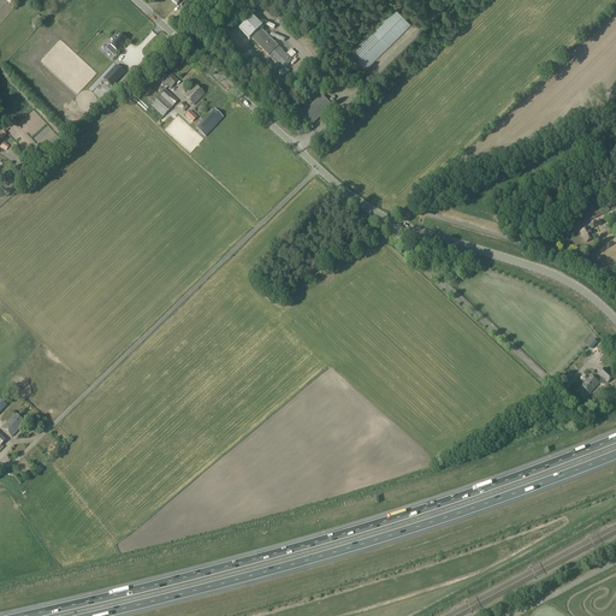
[(412,23),(395,6),(348,52),(365,69),(412,23)]
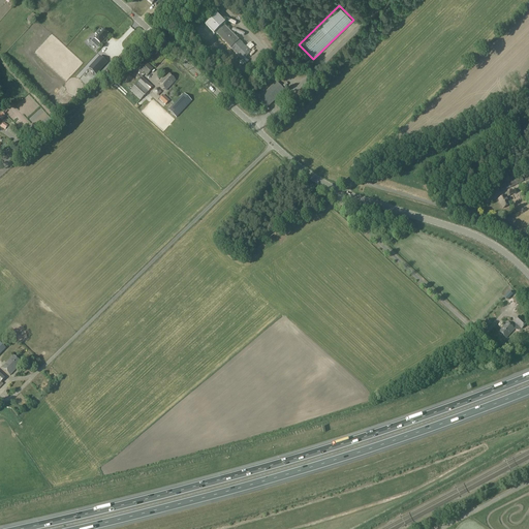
[(36,17),(32,13),(27,20),(31,23),(36,17)]
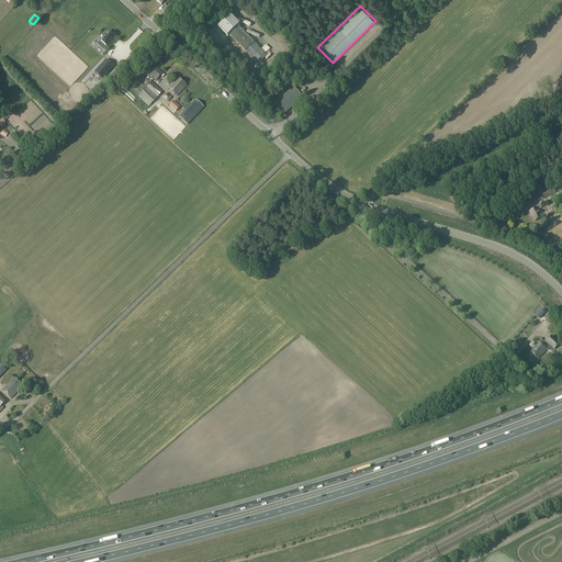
[(239,25),(231,15),(218,27),(227,37),(239,25)]
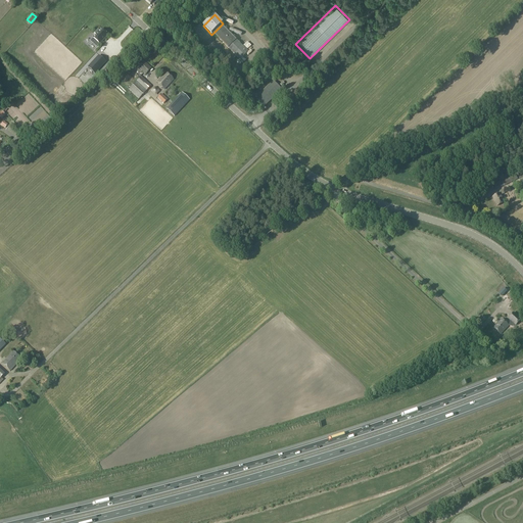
[(223,26),(217,32),(215,34),(228,48),(240,59),(247,52),(236,40),(223,26)]
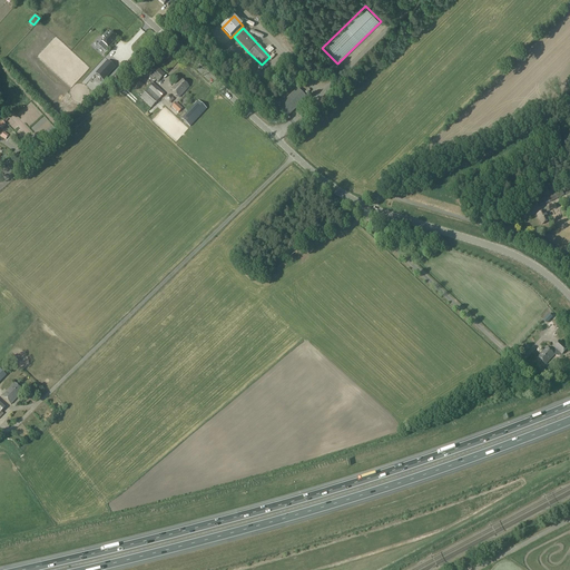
[(117,39),(110,32),(108,35),(106,32),(102,36),(105,38),(101,41),(108,48),(117,39)]
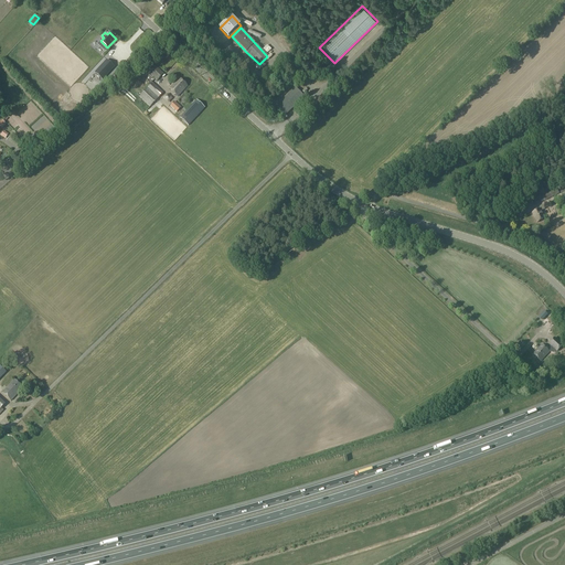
[(102,80),(114,67),(106,61),(95,73),(102,80)]
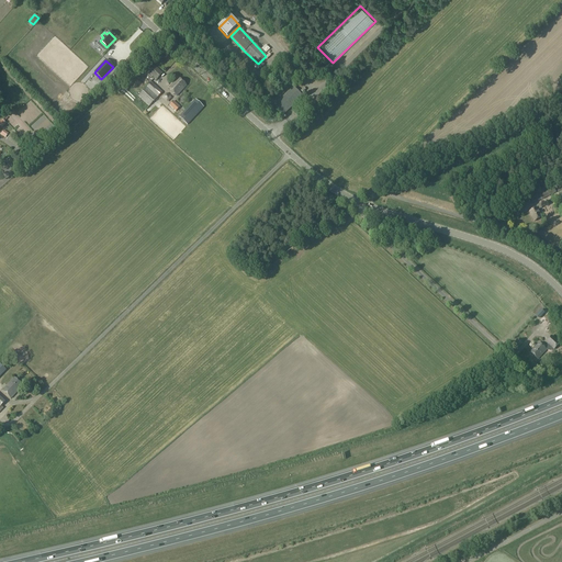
[(148,60),(143,68),(156,80),(163,74),(148,60)]
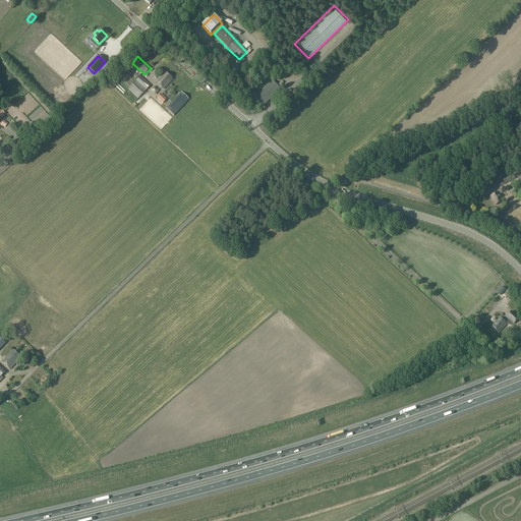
[(165,72),(156,82),(164,89),(172,79),(165,72)]
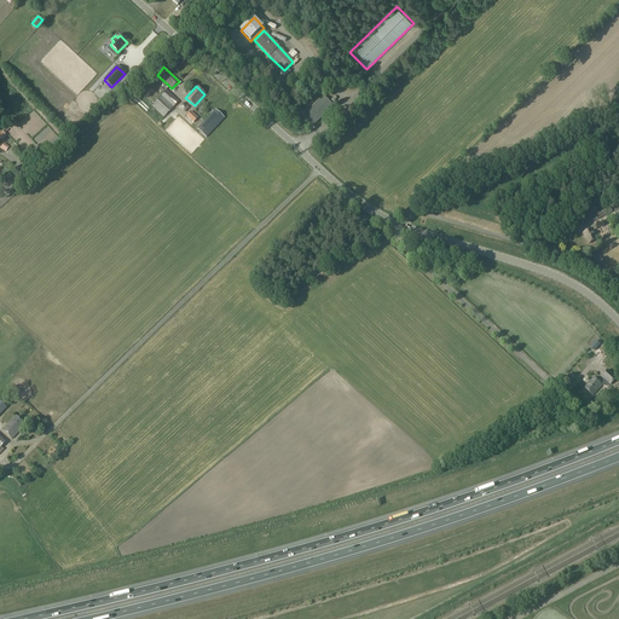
[(152,106),(165,117),(179,102),(166,91),(152,106)]
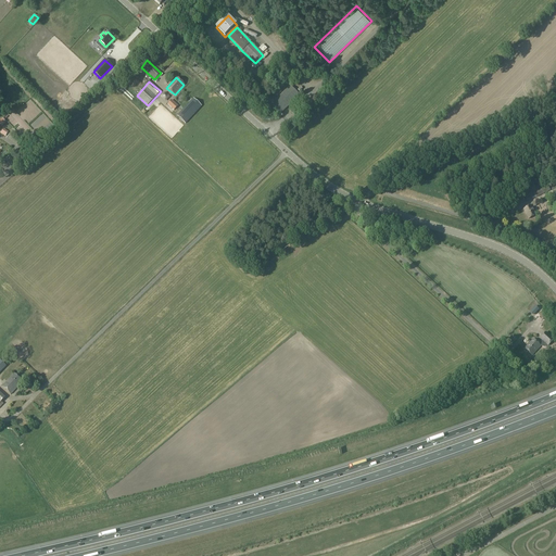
[(280,113),(299,96),(290,86),(272,104),(280,113)]
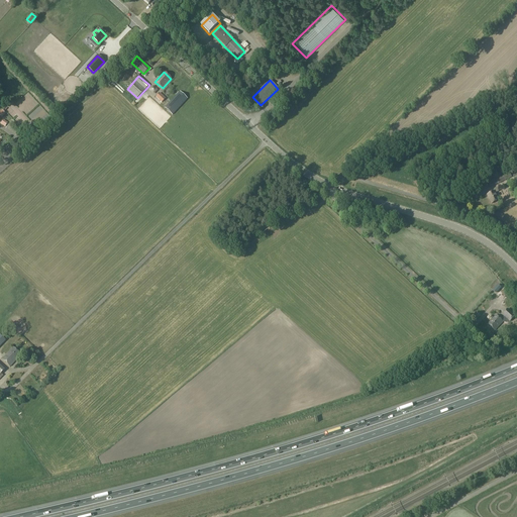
[(165,107),(173,115),(188,99),(179,92),(165,107)]
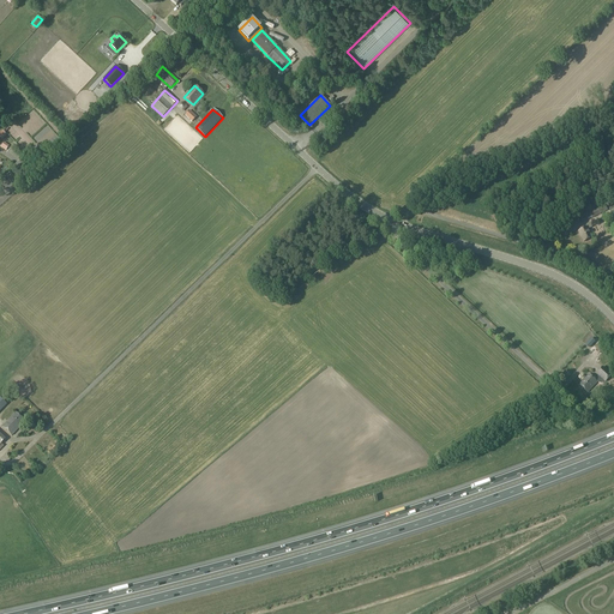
[(182,118),(190,125),(197,118),(190,110),(182,118)]
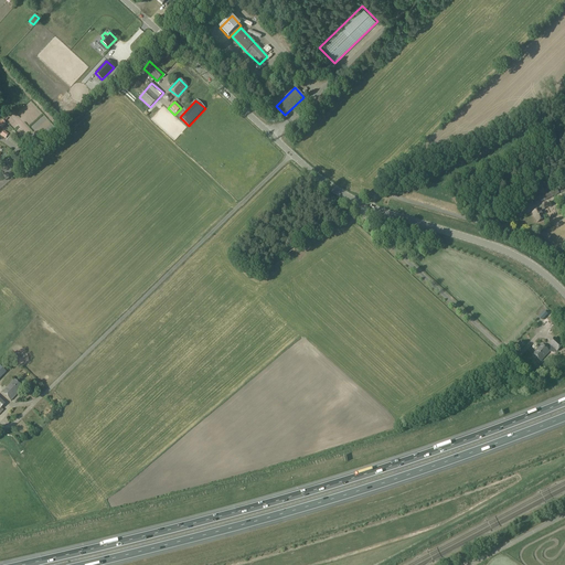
[(84,120),(75,127),(78,131),(87,125),(84,120)]
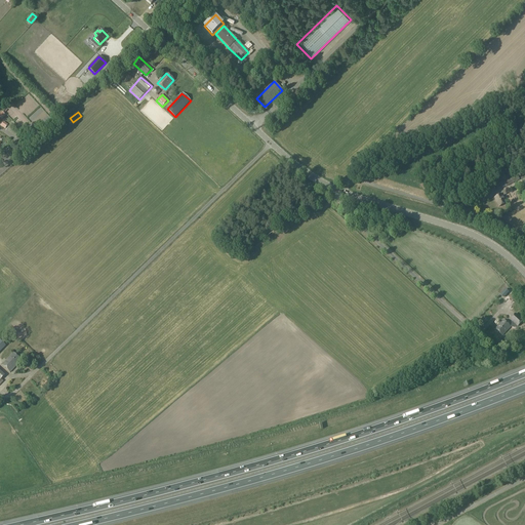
[(524,167),(519,170),(521,172),(517,174),(502,182),(495,186),(497,191),(506,187),(520,180),(524,177),(524,176),(523,172),(524,171),(524,167)]
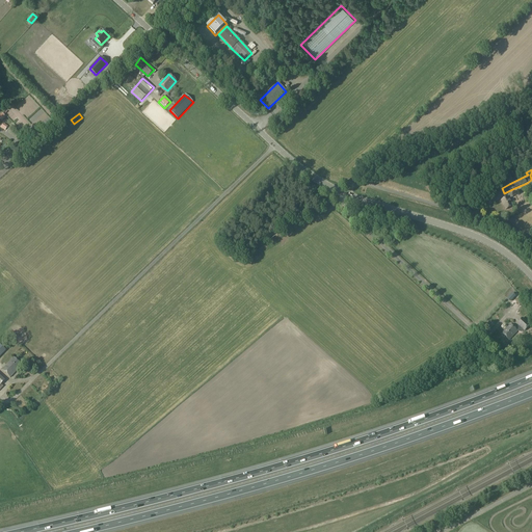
[(511,193),(508,195),(508,197),(501,201),(506,210),(513,206),(509,200),(513,197),(511,193)]
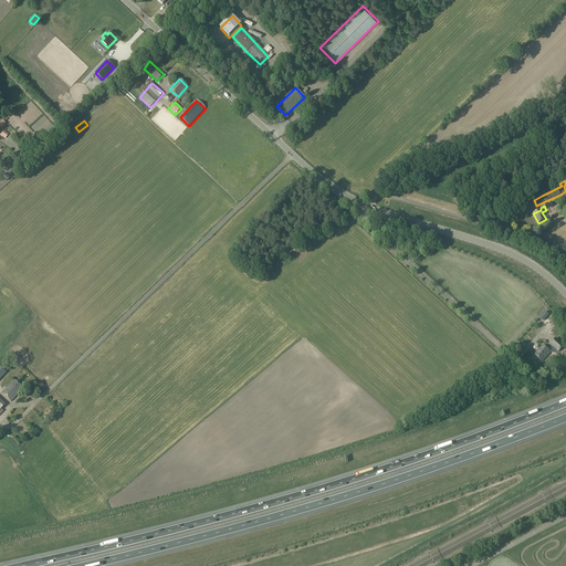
[(250,248),(244,253),(257,265),(262,260),(250,248)]
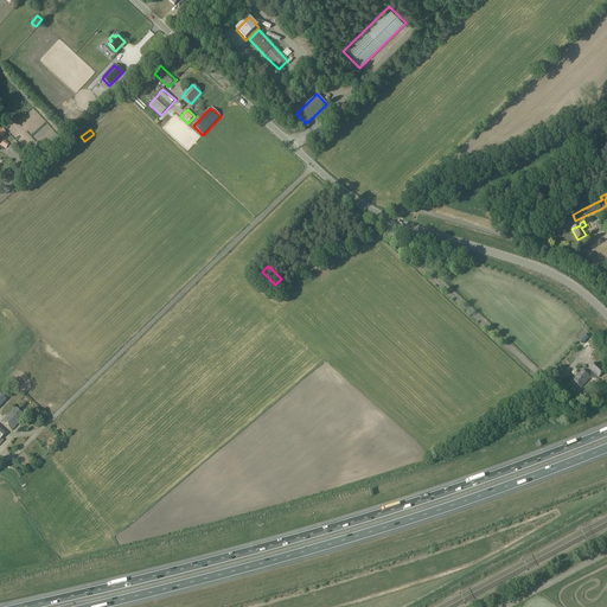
[(588,338),(585,334),(579,342),(582,344),(588,338)]
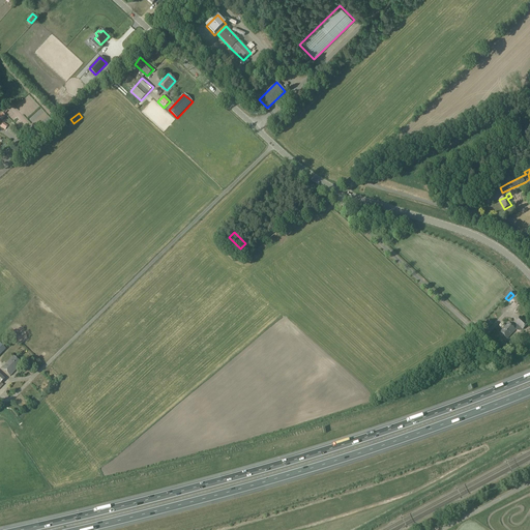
[(517,325),(513,328),(508,324),(500,332),(507,339),(516,330),(519,331),(520,331),(521,330),(522,329),(527,325),(519,318),(514,323),(517,325)]
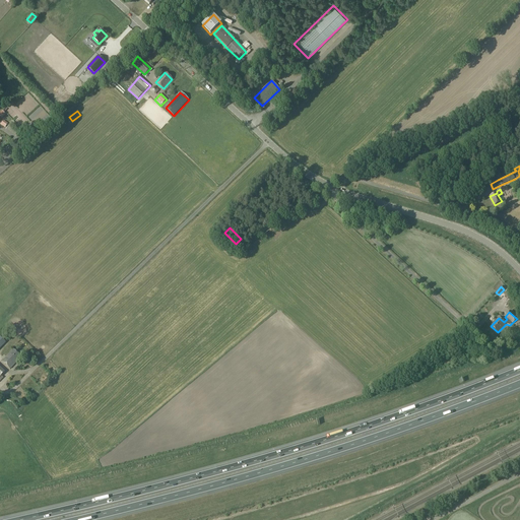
[(10,369),(21,358),(13,349),(2,362),(10,369)]
